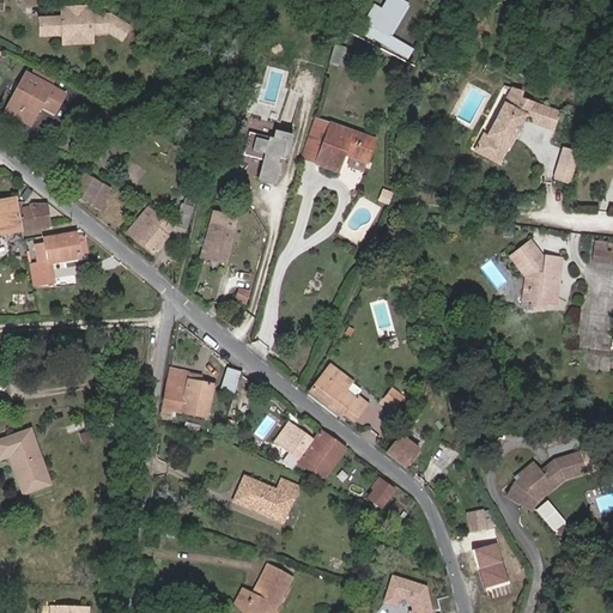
[(388,36),(406,5),(399,0),(388,0),(382,11),(372,28),(369,25),(364,31),(407,56),(411,49),(388,36)]
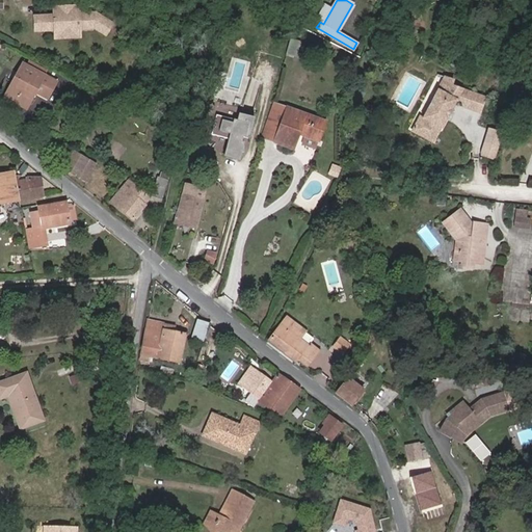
[(323,24),(331,9),(325,5),(317,20),(320,22),(323,24)]
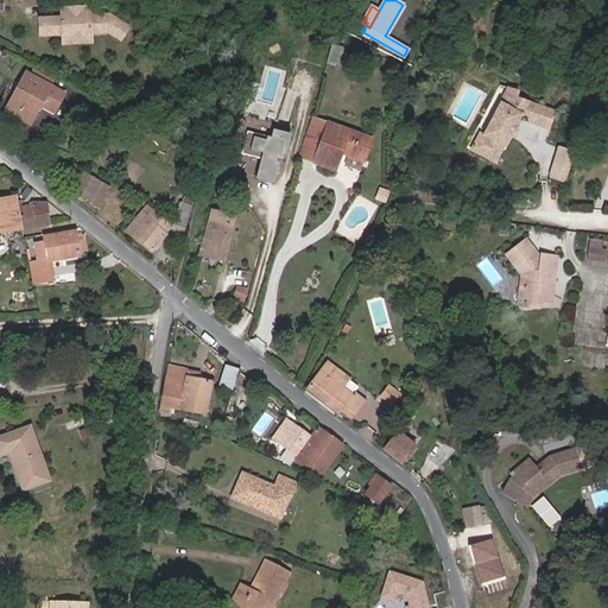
[(51,19),(52,36),(63,36),(67,36),(73,40),(83,40),(88,35),(92,33),(108,33),(121,42),(130,29),(109,17),(90,17),(90,12),(62,13),(62,19),(51,19)]
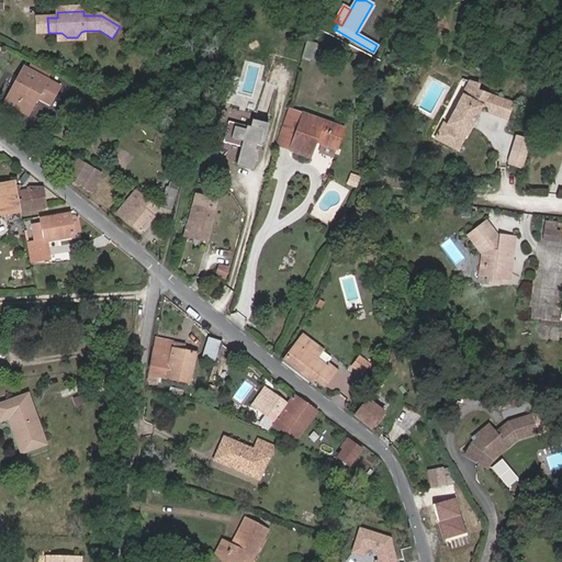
[(48,33),(47,18),(37,19),(37,34),(48,33)]
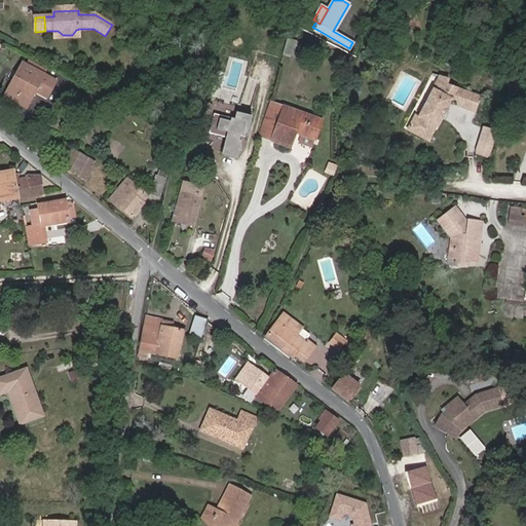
[(58,31),(54,31),(55,39),(79,38),(79,29),(76,30),(72,35),(63,35),(58,31)]
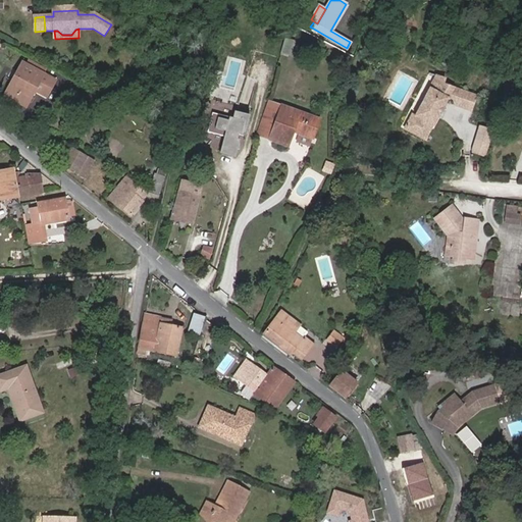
[(16,75),(20,77),(28,63),(24,61),(16,75)]
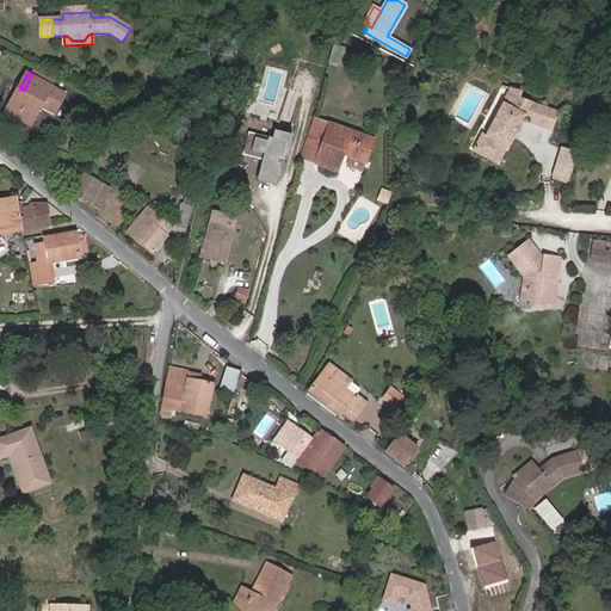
[(24,91),(47,102),(54,86),(32,74),(24,91)]
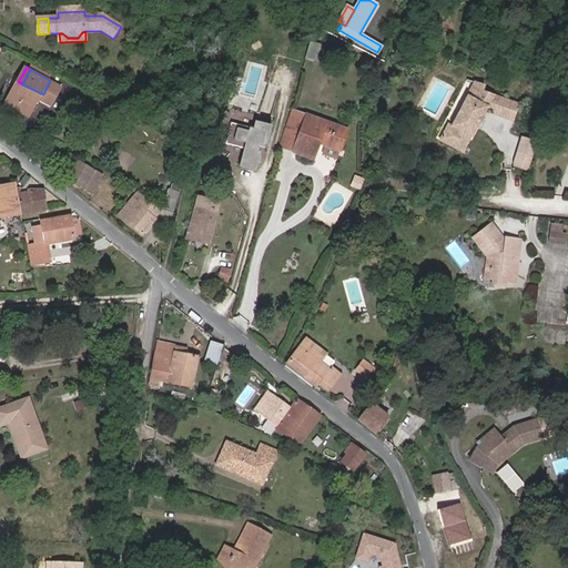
[(50,80),(43,94),(56,101),(63,87),(50,80)]
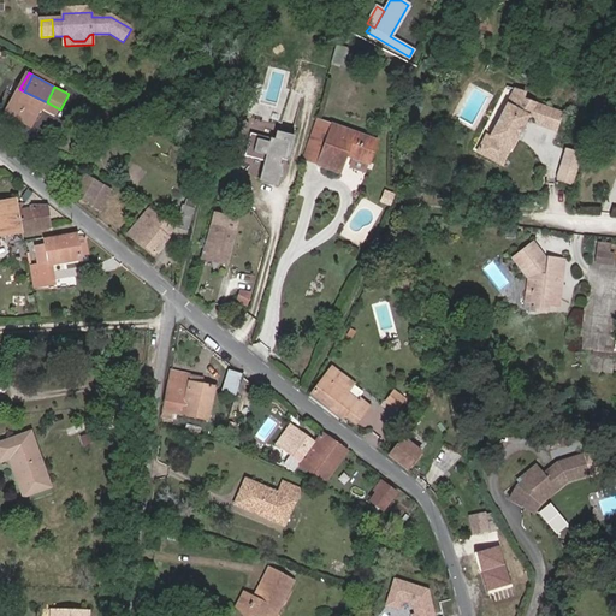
[(15,107),(24,92),(19,89),(7,112),(16,117),(19,111),(15,107)]
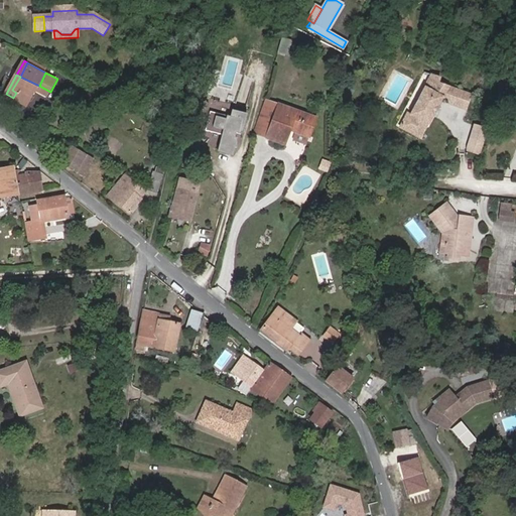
[(36,90),(39,86),(20,77),(12,90),(16,93),(13,98),(28,106),(36,90)]
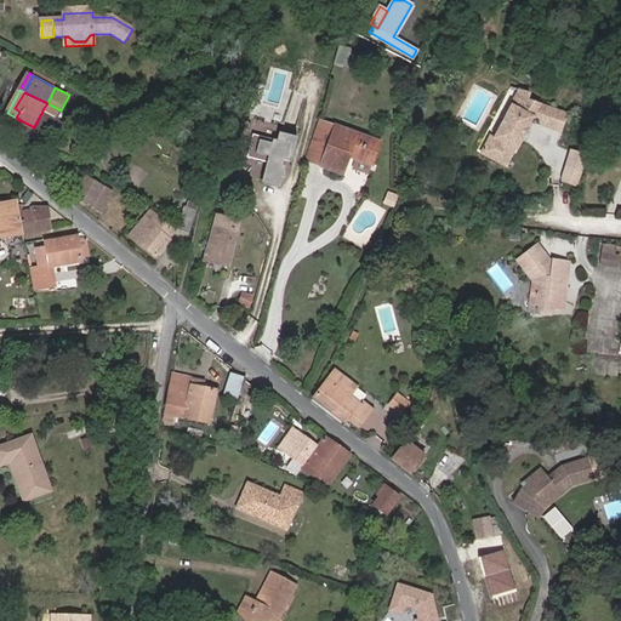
[(528,101),(529,101),(530,95),(519,92),(512,104),(523,109),(528,101)]
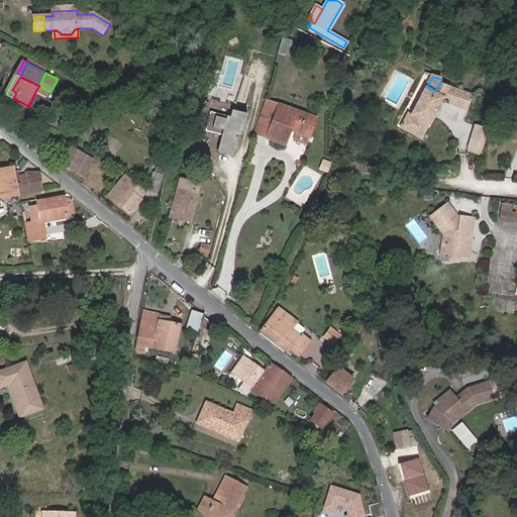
[(435,91),(426,87),(421,97),(422,98),(418,105),(417,105),(412,115),(409,113),(402,127),(422,138),(429,124),(430,125),(435,116),(441,106),(440,106),(445,97),(449,98),(453,104),(470,108),(474,93),(440,84),(439,84),(435,91)]
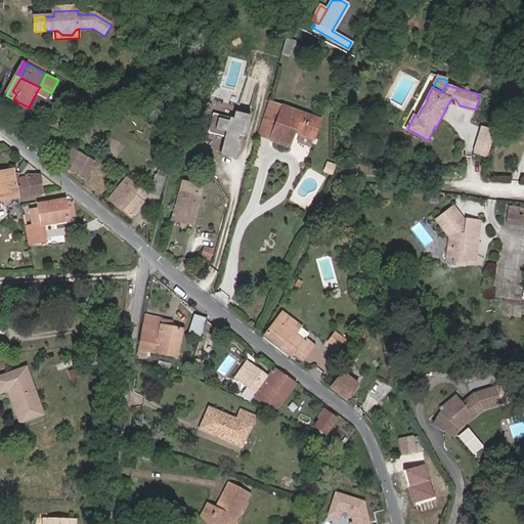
[(51,93),(40,87),(37,91),(49,97),(51,93)]
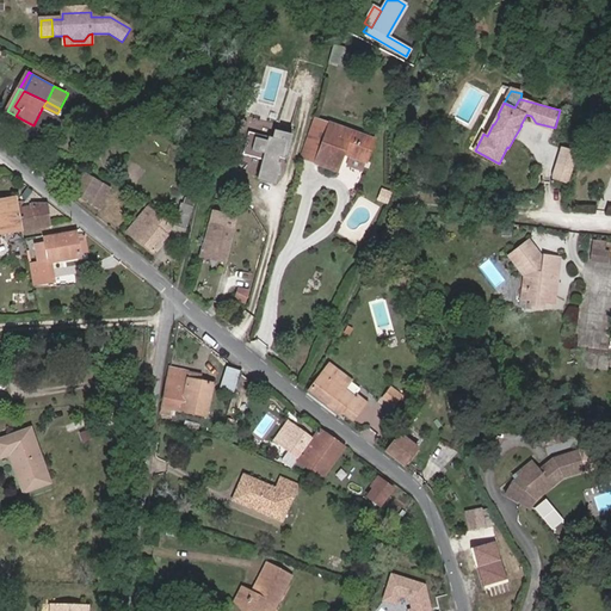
[(365,162),(374,140),(315,119),(301,158),(337,171),(344,154),(365,162)]
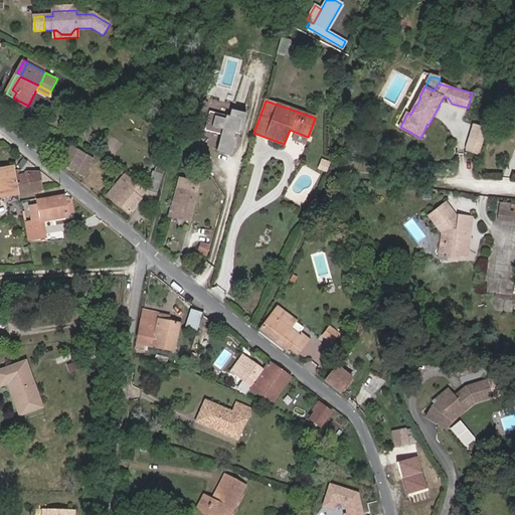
[(231,115),(210,111),(206,129),(221,133),(217,151),(236,155),(245,112),(232,109),(231,115)]
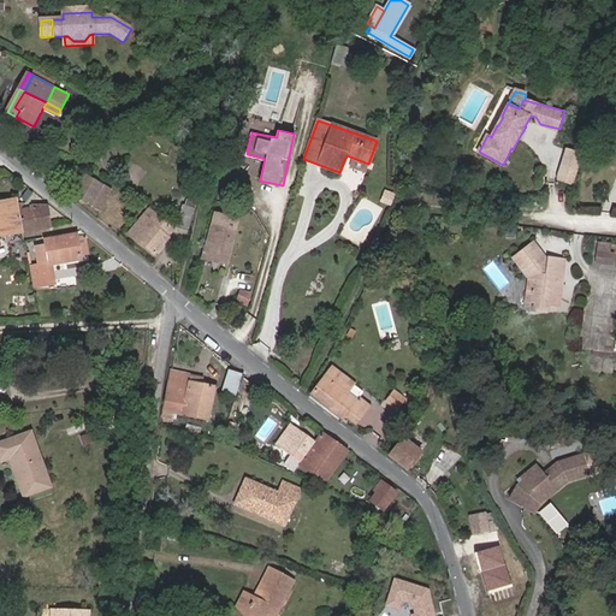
[(574,184),(584,152),(567,147),(557,179),(574,184)]
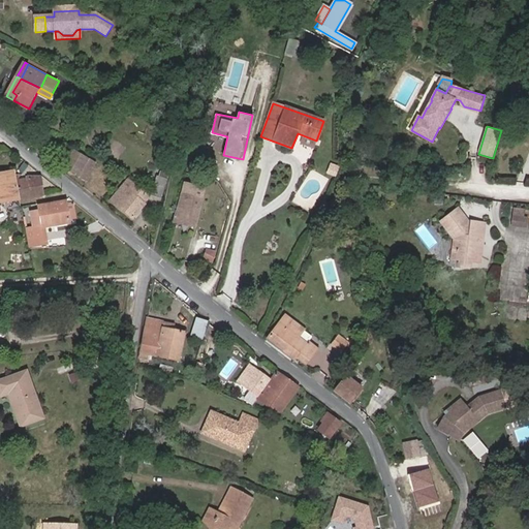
[(79,177),(88,159),(71,150),(61,167),(79,177)]
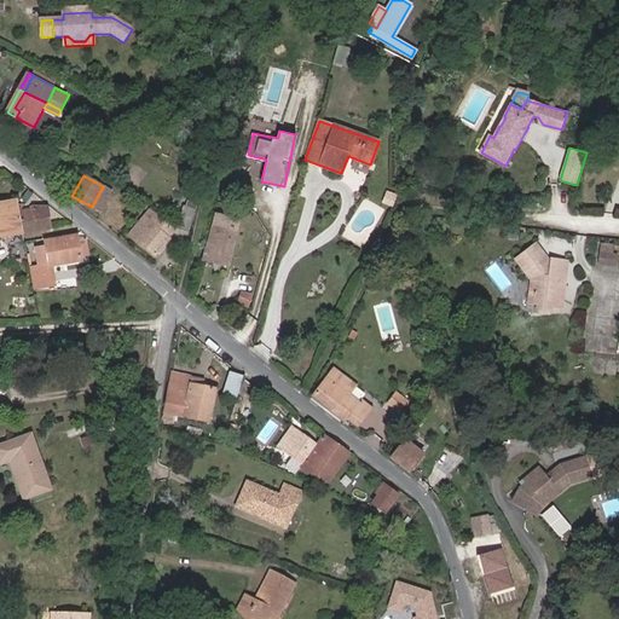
[(111,191),(103,186),(92,207),(100,212),(111,191)]
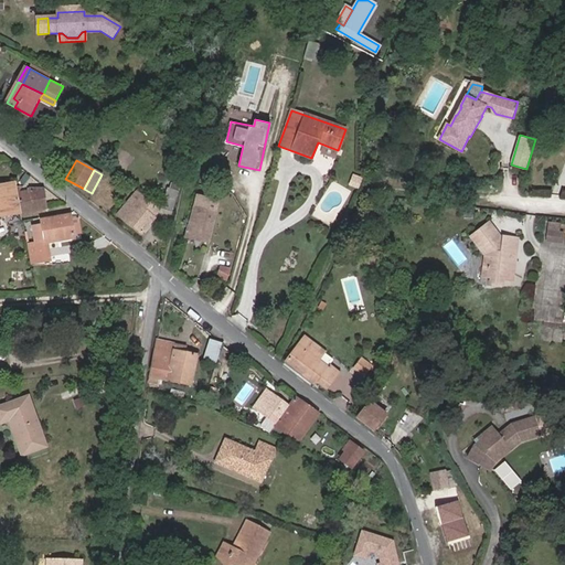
[(358,188),(362,178),(354,174),(350,184),(358,188)]
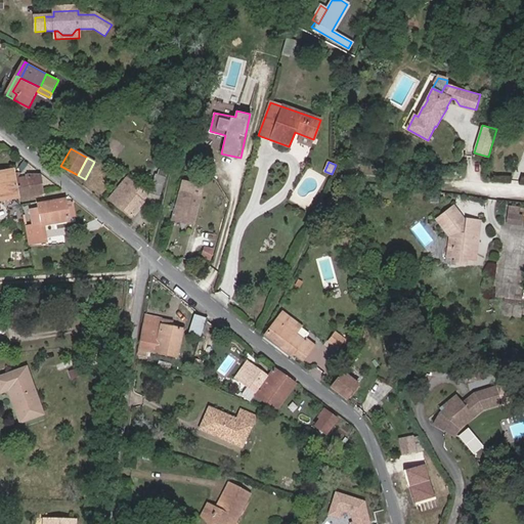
[(22,172),(27,166),(23,163),(17,169),(22,172)]
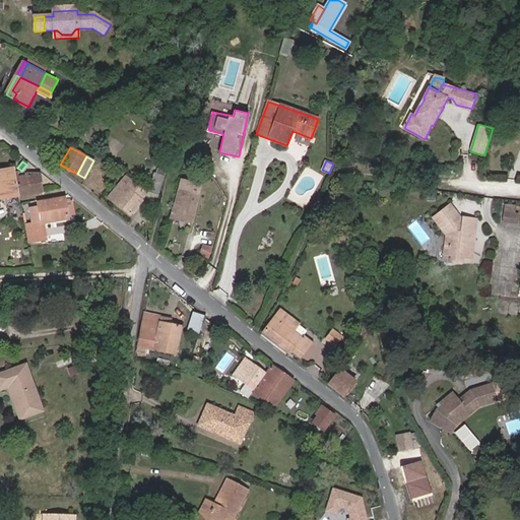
[(0,199),(19,196),(15,178),(13,169),(0,171),(0,199)]
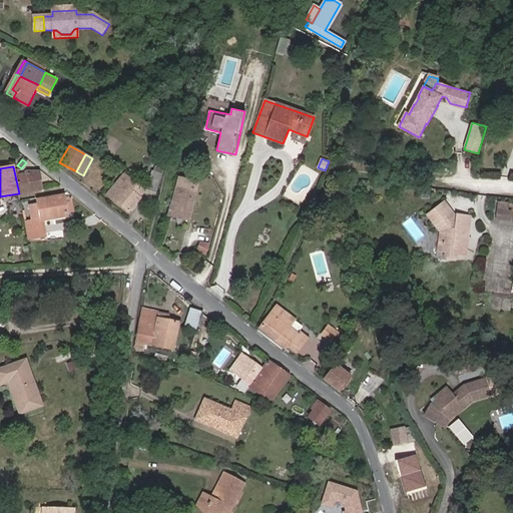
[(146,191),(156,194),(162,168),(155,166),(154,171),(152,170),(146,191)]
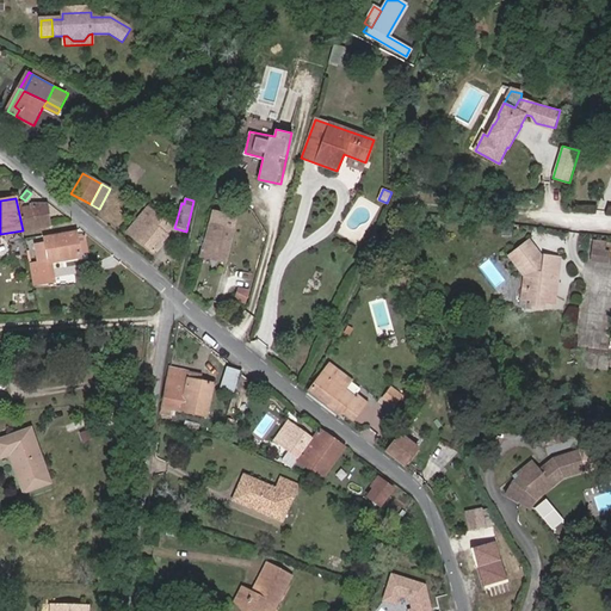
[(49,226),(47,203),(34,205),(34,208),(18,209),(23,230),(49,226)]
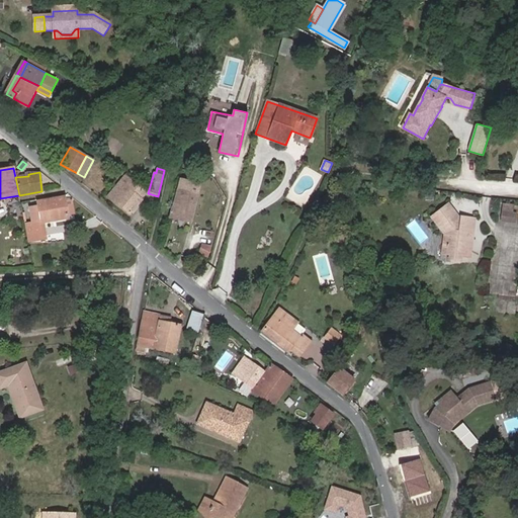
[(146,192),(124,175),(107,195),(128,211),(146,192)]
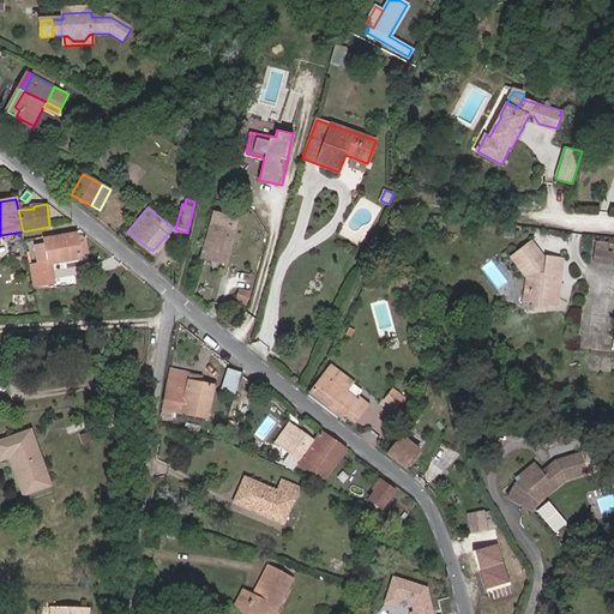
[(212,212),(202,257),(227,263),(238,218),(212,212)]
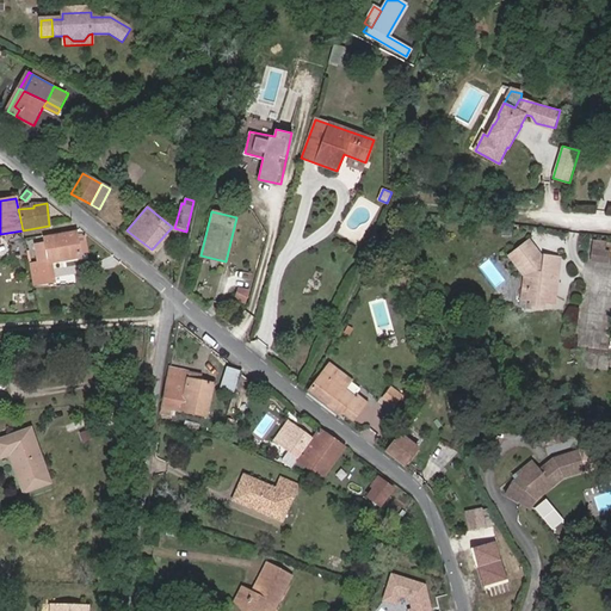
[(420,235),(429,223),(414,215),(407,227),(420,235)]
